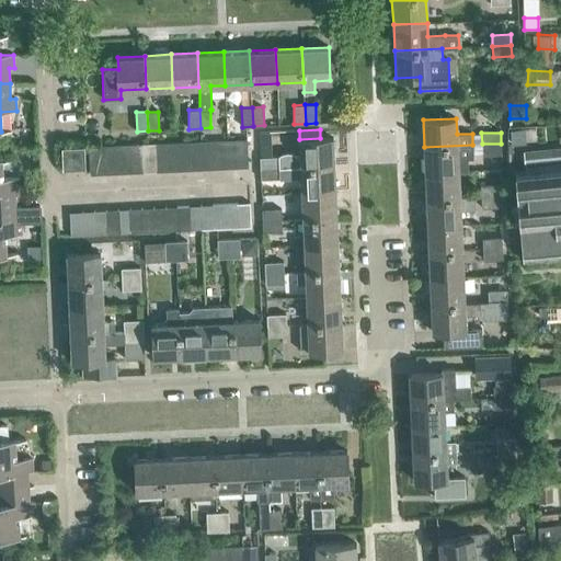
[(299,139),(300,155),(296,155),(292,152),(287,152),(283,153),(278,156),(260,157),(260,168),(279,168),(301,167),(301,165),(334,164),(333,138),(299,139)]
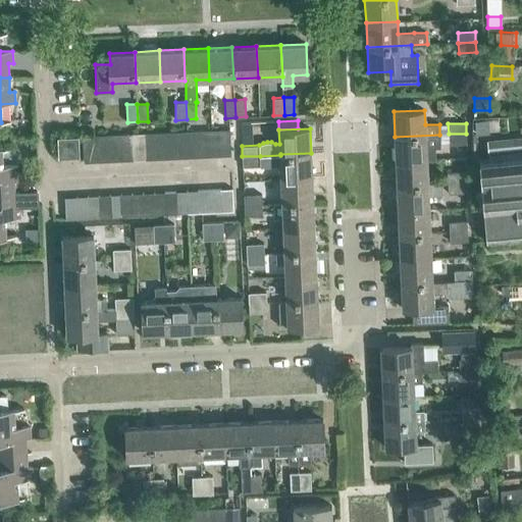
[(218,155),(217,129),(205,131),(206,156),(218,155)]
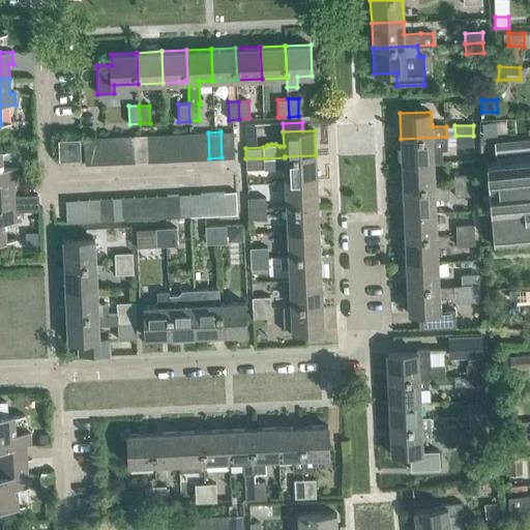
[(233,131),(221,131),(222,157),(234,157),(233,131)]
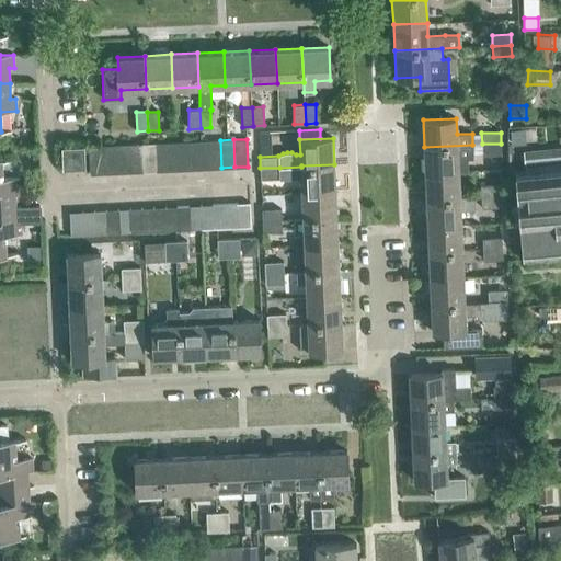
[(208,169),(207,140),(194,141),(195,169),(208,169)]
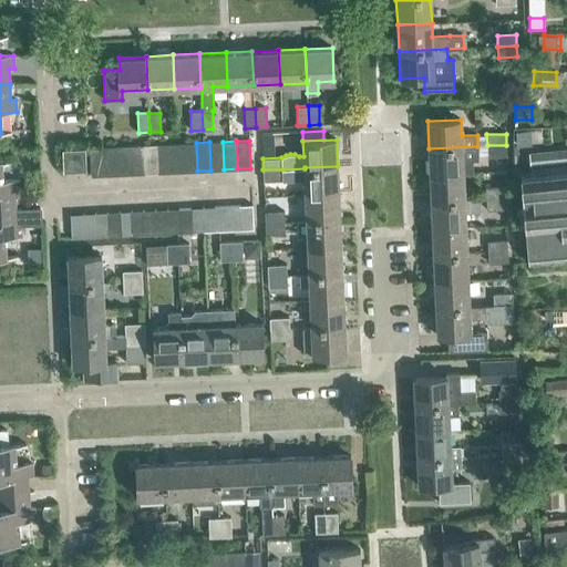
[(224,169),(223,142),(209,142),(210,171),(224,169)]
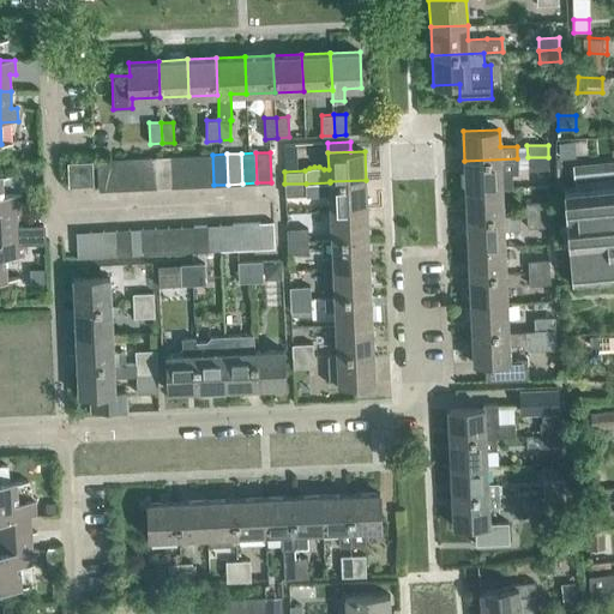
[(214,185),(212,155),(198,156),(199,186),(214,185)]
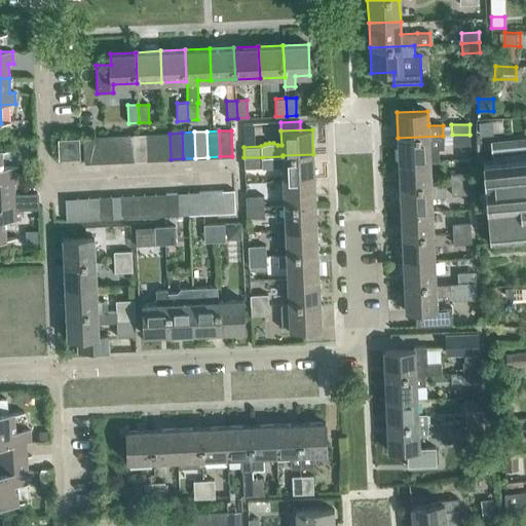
[(158,159),(157,134),(145,135),(146,160),(158,159)]
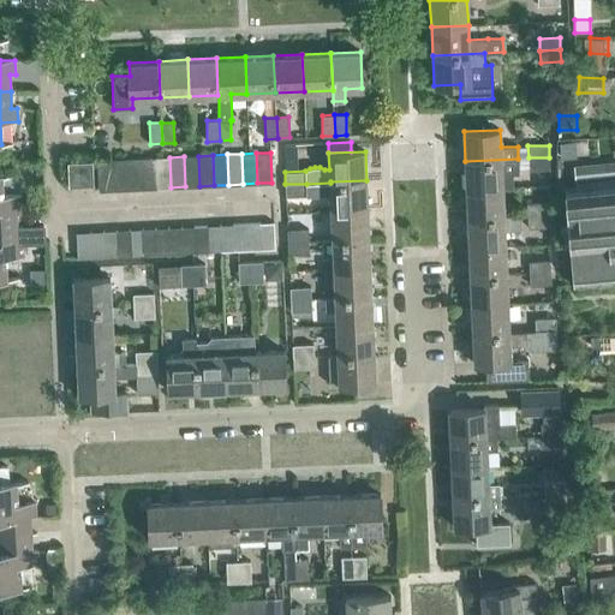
[(199,186),(198,156),(184,156),(185,186),(199,186)]
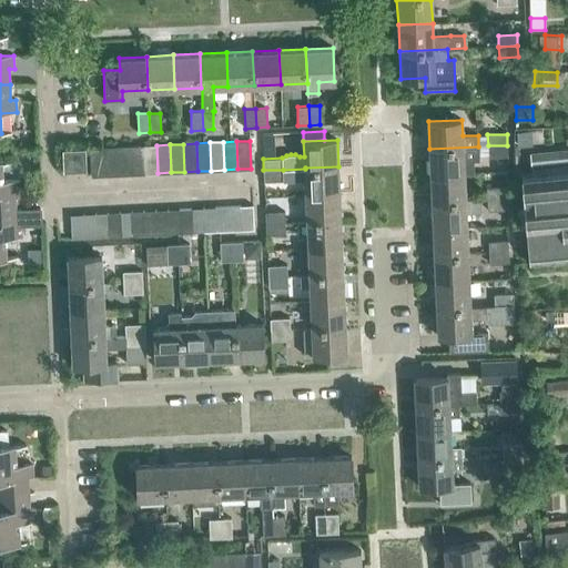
[(144,173),(143,145),(130,146),(131,174),(144,173)]
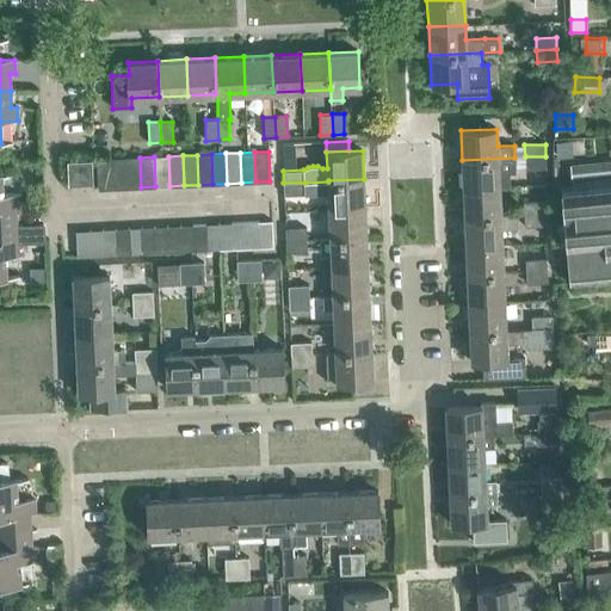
[(170,186),(168,156),(154,156),(155,186),(170,186)]
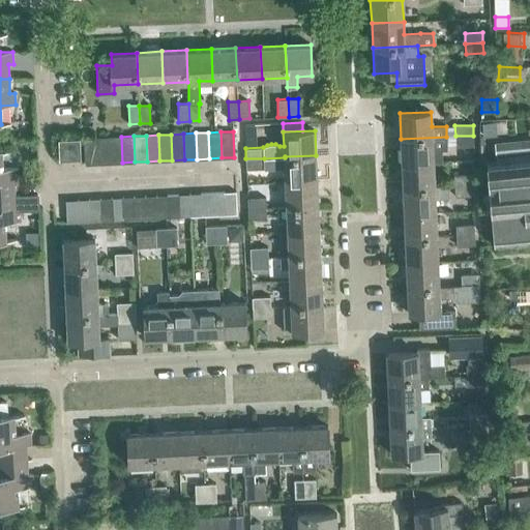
[(474,146),(473,136),(455,136),(455,147),(474,146)]
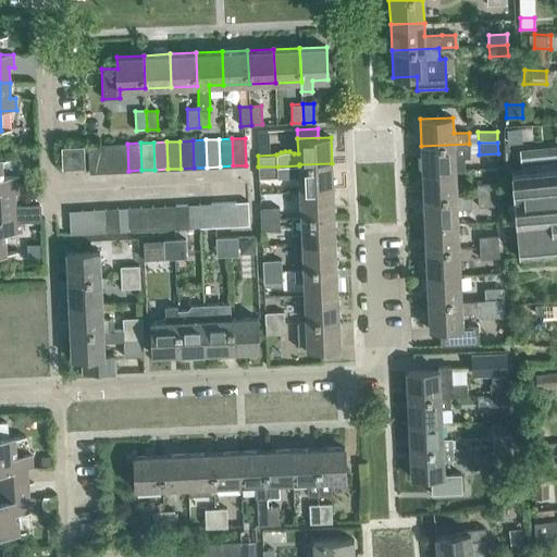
[(115,172),(114,144),(101,145),(102,172),(115,172)]
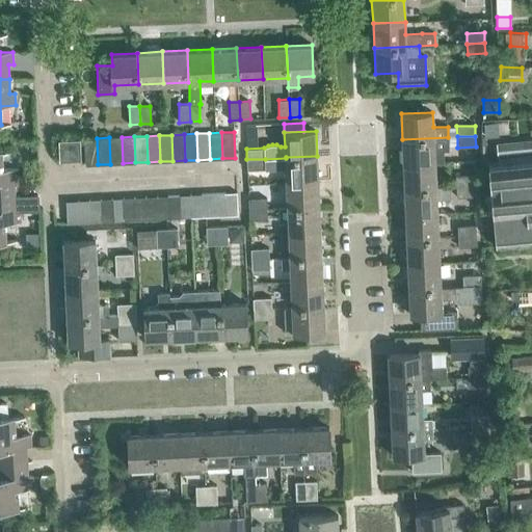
[(123,163),(122,137),(109,137),(110,164),(123,163)]
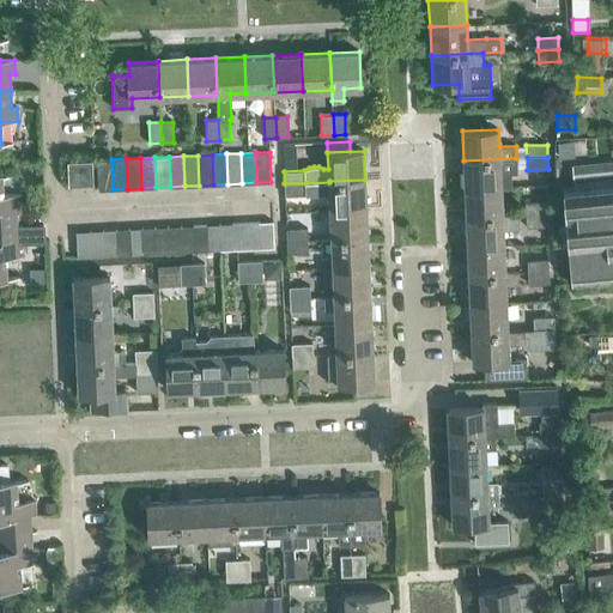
[(501,187),(501,174),(517,173),(516,158),(463,161),(465,189),(501,187)]
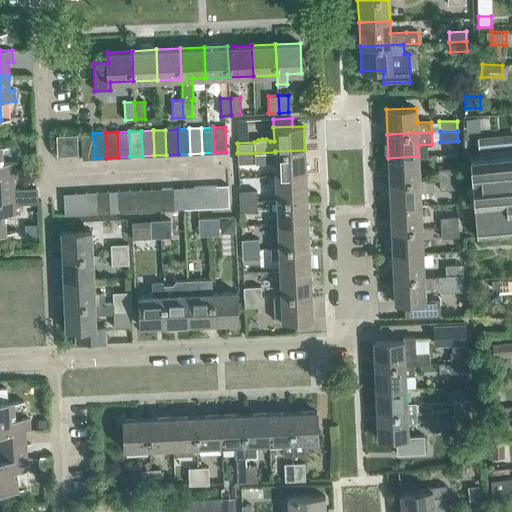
[(58,153),(77,152),(77,133),(57,134),(58,153)]
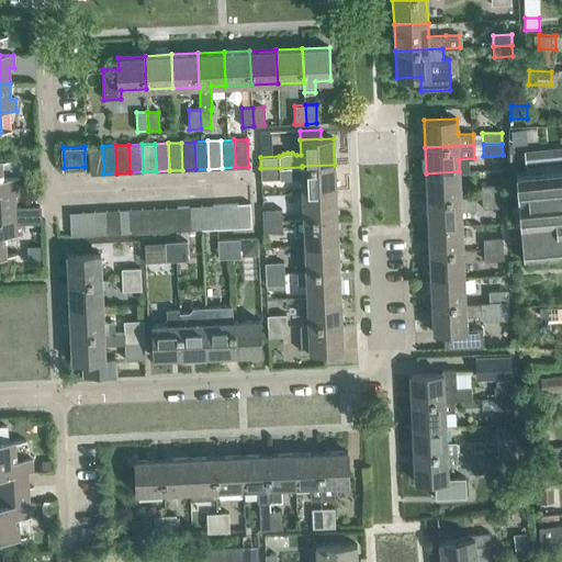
[(103,173),(102,146),(89,147),(90,175),(103,173)]
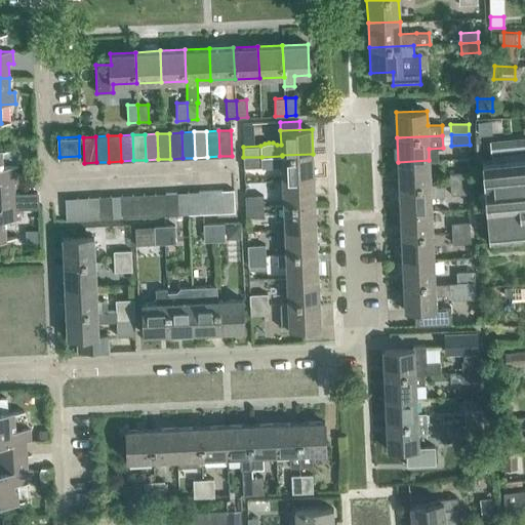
[(492,154),(518,152),(517,139),(492,142),(492,154)]
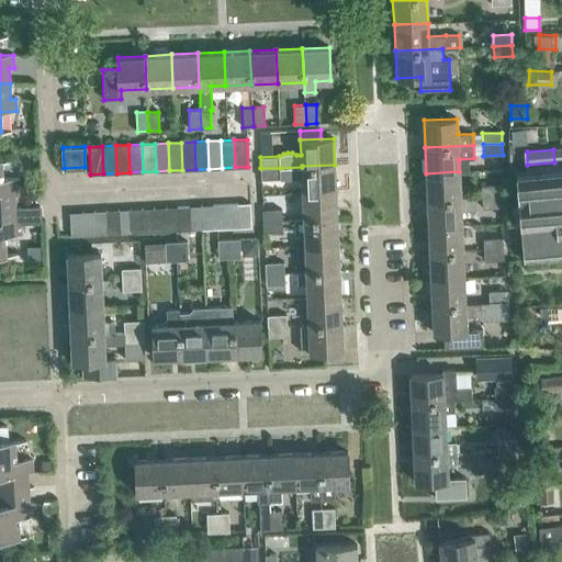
[(0,208),(15,208),(14,192),(20,192),(20,179),(3,180),(2,160),(0,159),(0,208)]
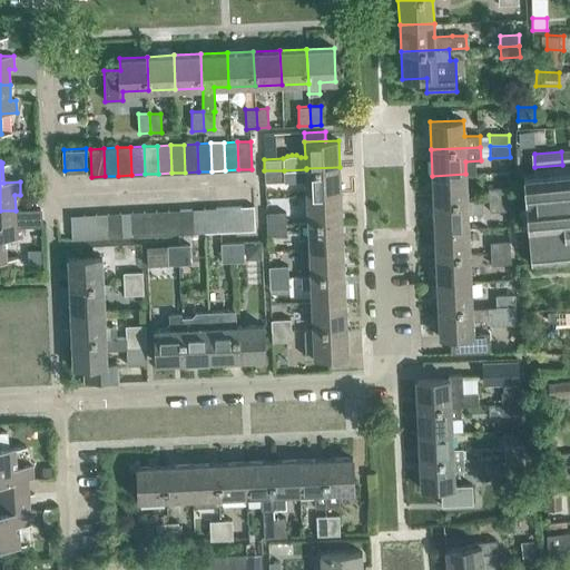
[(341,194),(340,167),(306,168),(306,169),(307,195),(341,194)]
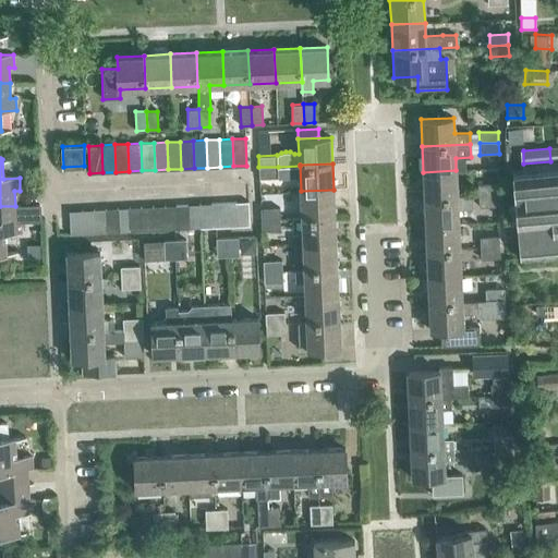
[(278,177),(278,167),(258,167),(259,178),(278,177)]
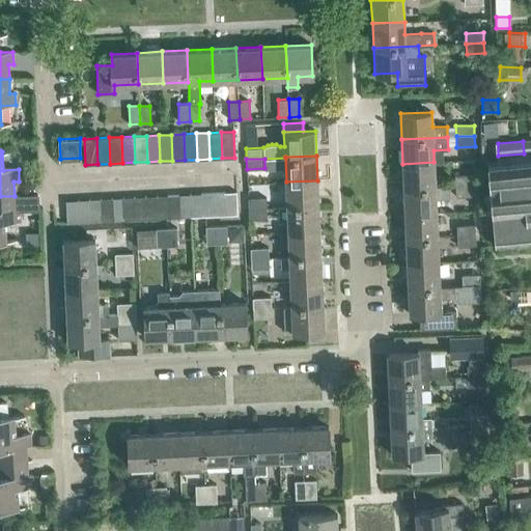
[(530,160),(488,165),(495,245),(530,242),(530,160)]
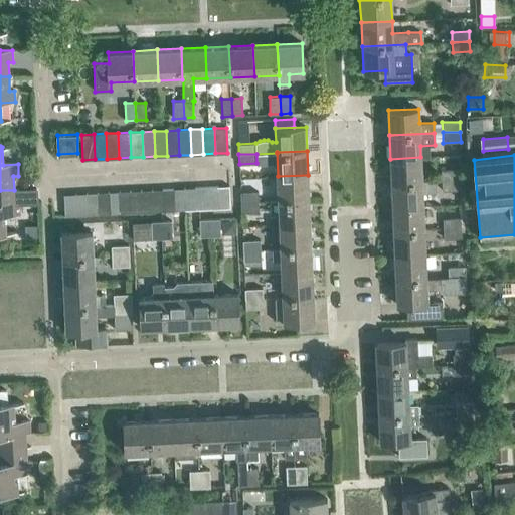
[(421,181),(421,180),(420,157),(390,159),(391,183),(421,181)]
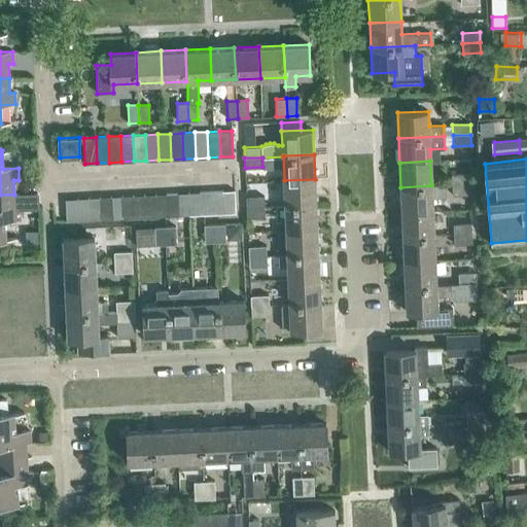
[(469,184),(469,174),(451,175),(452,184),(469,184)]
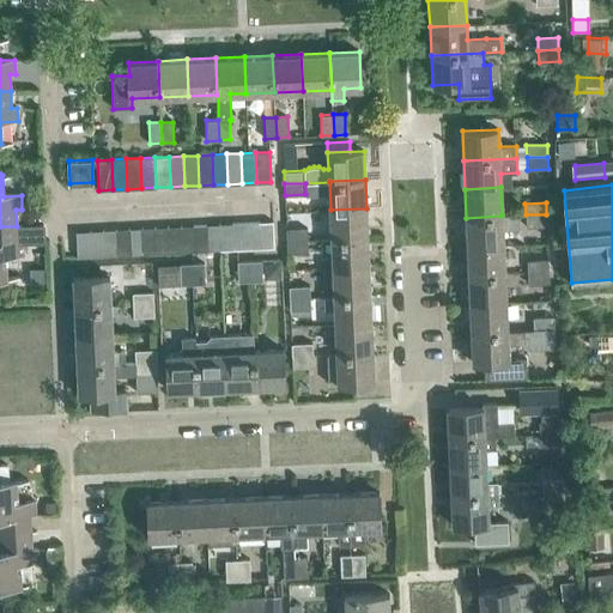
[(368,237),(366,208),(331,210),(332,238),(368,237)]
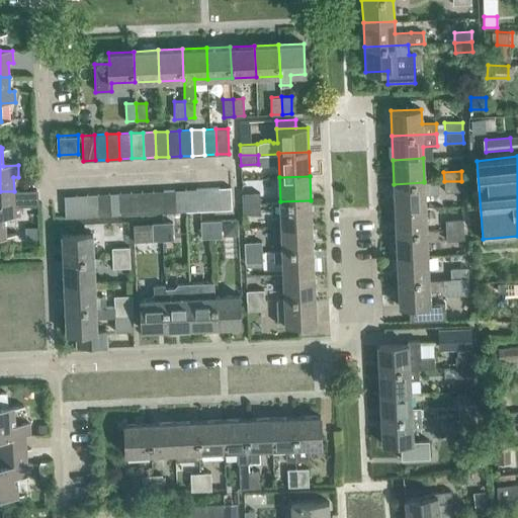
[(426,206),(425,194),(439,193),(438,181),(424,181),(424,182),(394,184),(395,208),(426,206)]
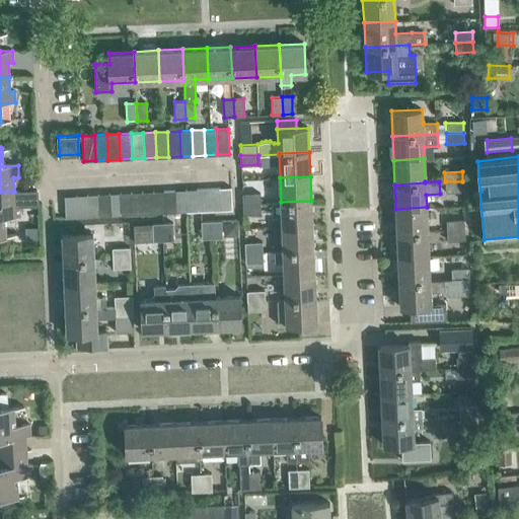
[(463,192),(462,181),(445,181),(445,193),(463,192)]
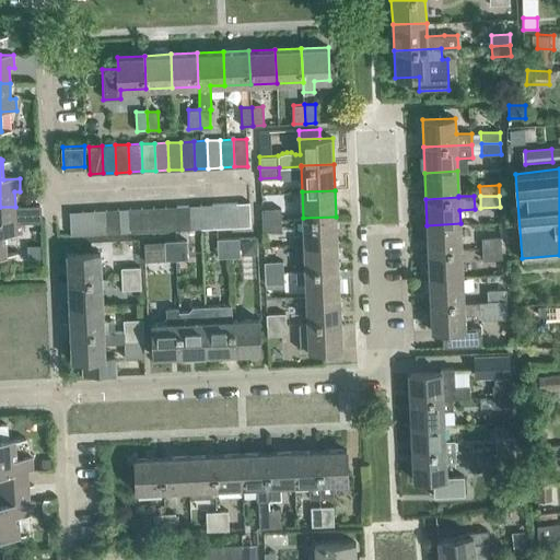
[(237,226),(236,202),(224,203),(225,226),(237,226)]
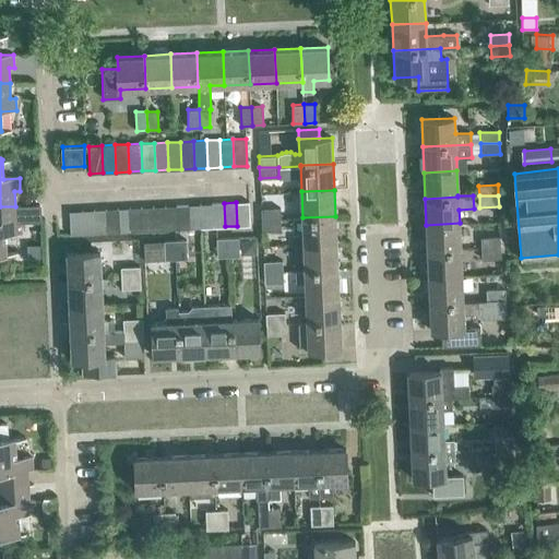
[(249,202),(236,202),(237,226),(250,225),(249,202)]
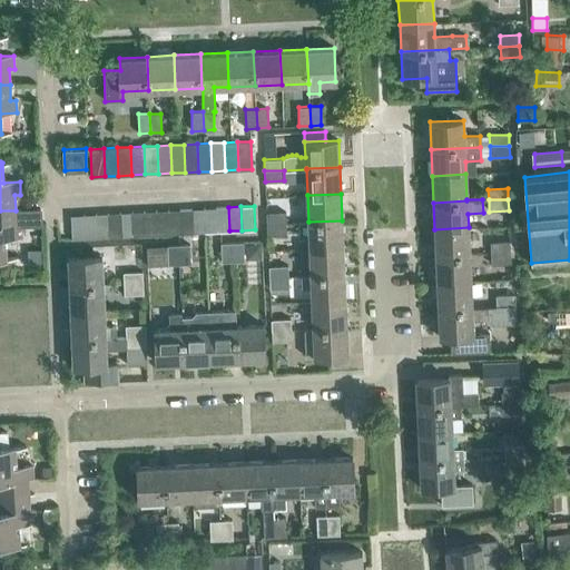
[(229,231),(228,207),(216,208),(217,232),(229,231)]
